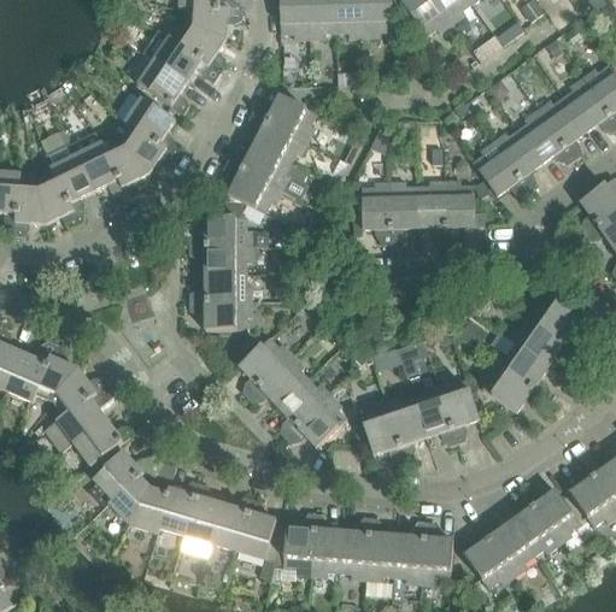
[(179,0),(179,9),(187,9),(187,7),(241,11),(241,6),(232,0),(179,0)]
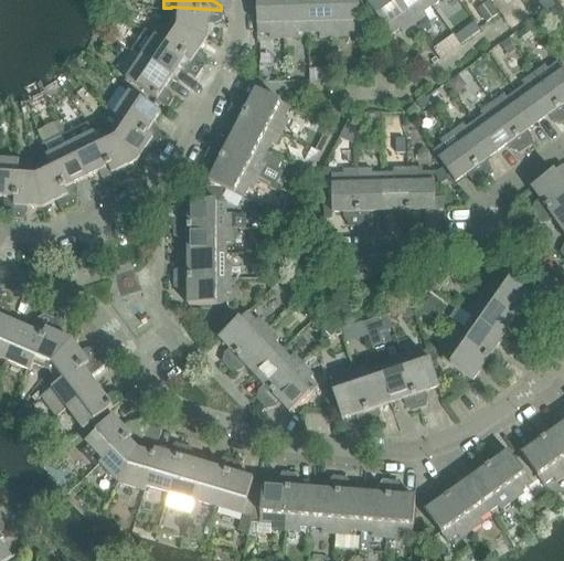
[(268,31),(268,35),(283,35),(282,0),(255,0),(256,31),(268,31)]
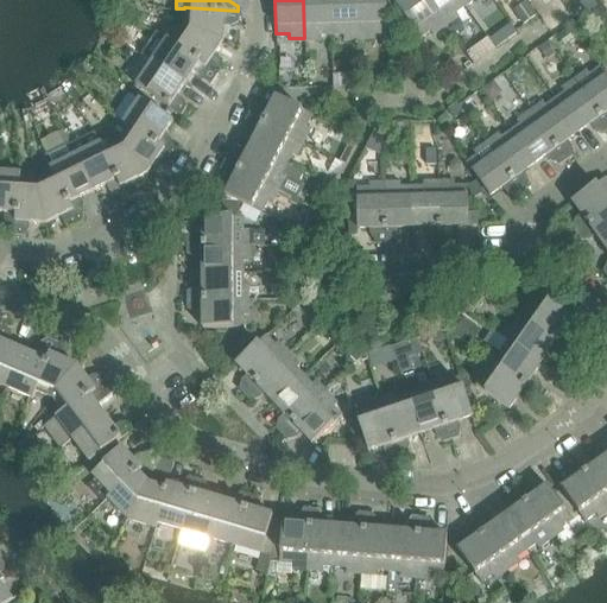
[(303,0),(304,38),(320,38),(320,32),(332,32),(330,0),(303,0)]
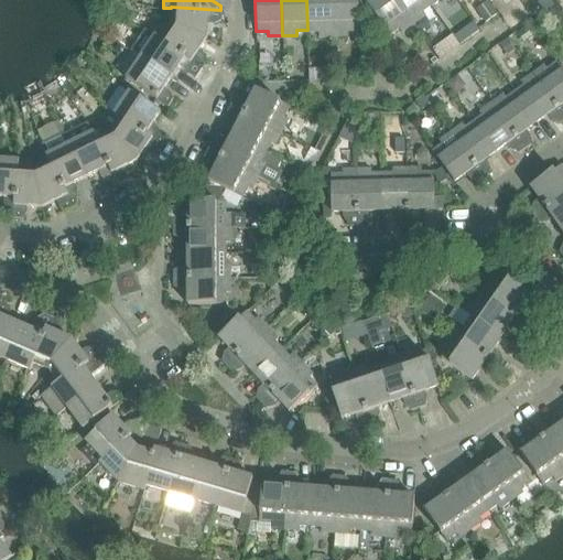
[(306,0),(307,30),(318,30),(318,34),(333,34),(331,0),(306,0)]
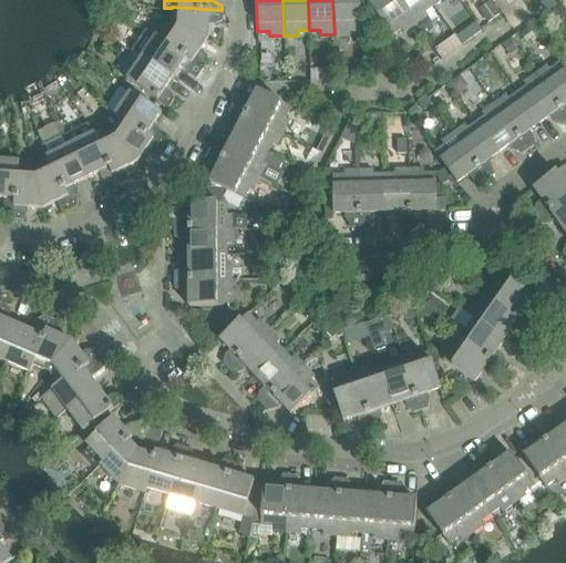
[(332,0),(335,34),(349,34),(349,29),(360,29),(359,0),(332,0)]
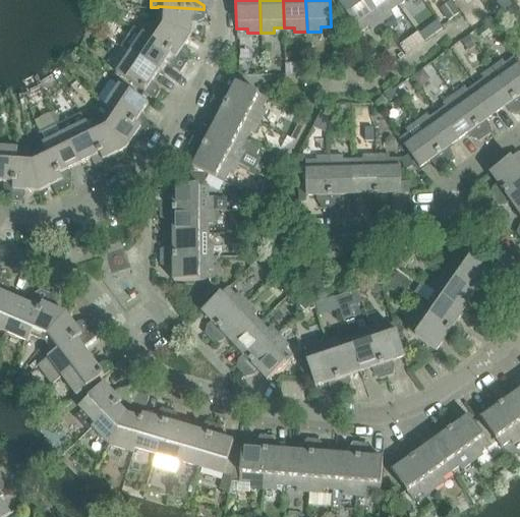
[(382,19),(367,0),(342,0),(339,2),(359,31),(368,23),(371,27),(382,19)]
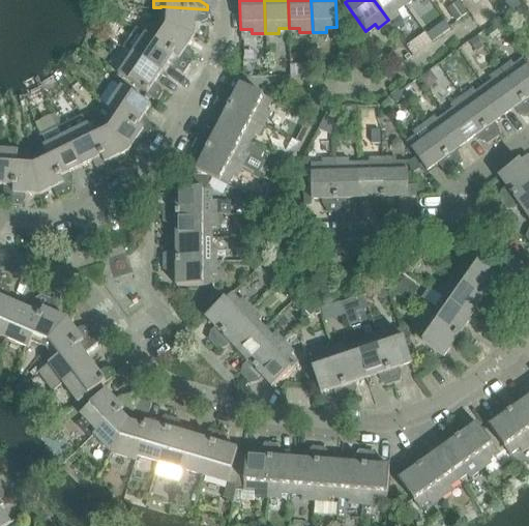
[(374,0),(388,20),(400,12),(397,8),(405,2),(403,0),(374,0)]
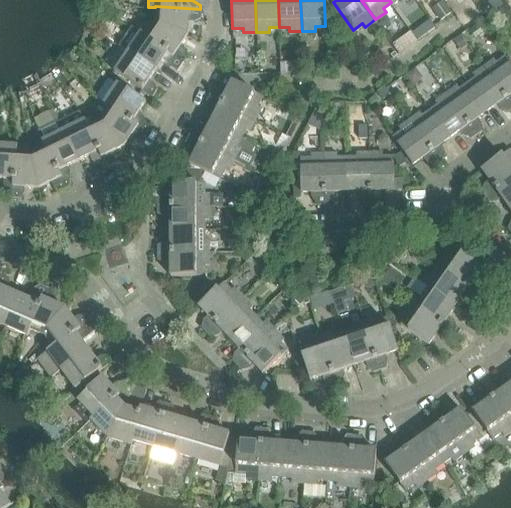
[(155,7),(153,21),(187,33),(187,19),(193,19),(200,17),(200,9),(155,6),(155,7)]
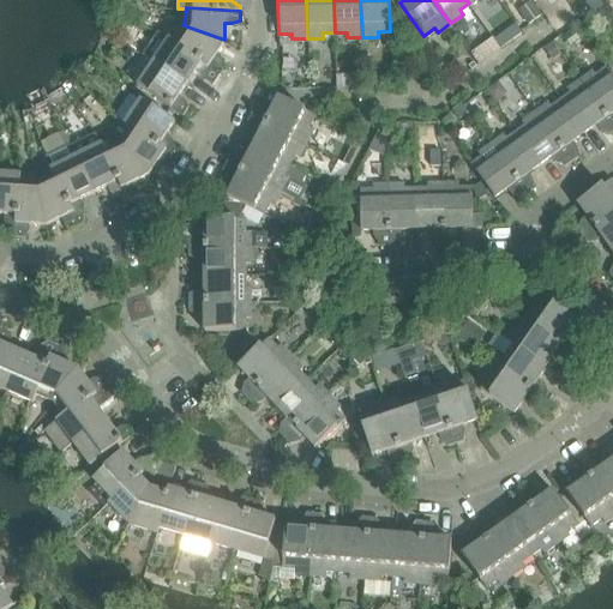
[(184,25),(175,41),(174,41),(220,71),(224,65),(221,56),(215,53),(224,40),(184,25)]
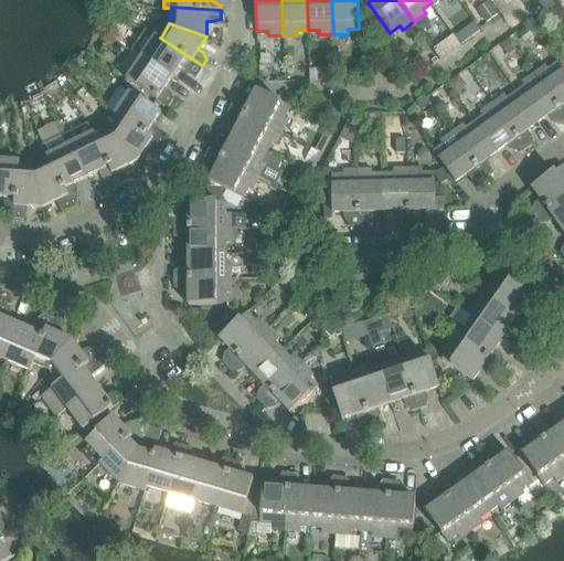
[(155,33),(140,55),(171,75),(178,65),(183,69),(200,70),(202,65),(160,38),(161,38),(155,33)]
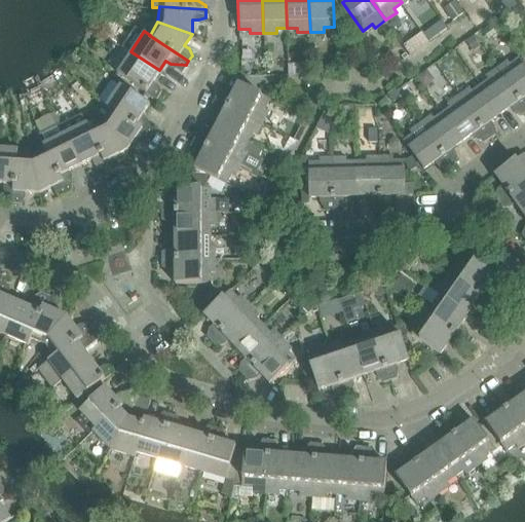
[(159,70),(130,51),(117,71),(156,98),(160,90),(157,83),(152,80),(159,70)]
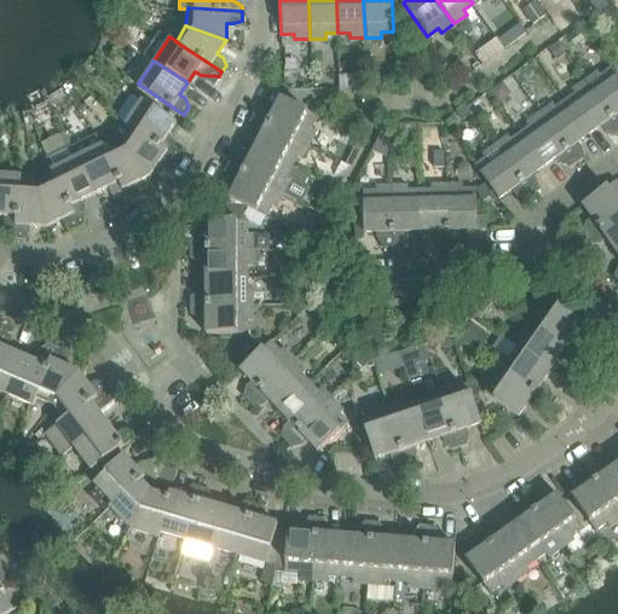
[(617,75),(610,65),(599,73),(596,69),(583,77),(617,125),(617,75)]
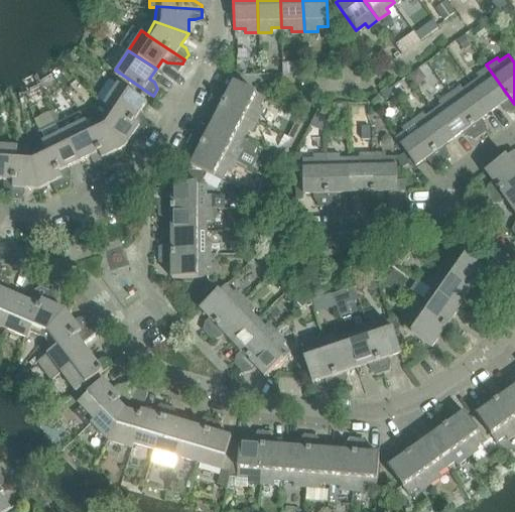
[(478,76),(470,82),(491,110),(500,103),(504,108),(511,111),(514,108),(514,104),(486,65),(476,73),(478,76)]
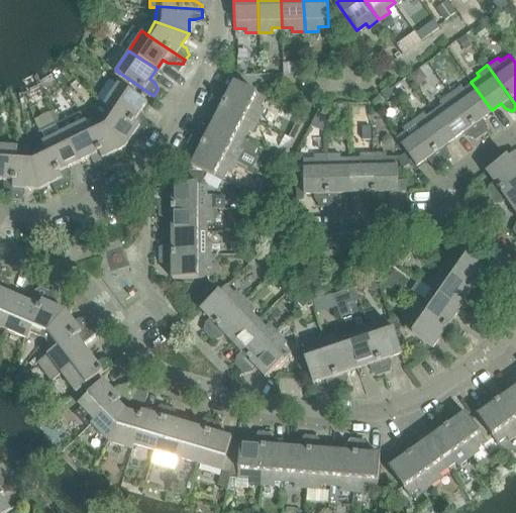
[(95,97),(109,106),(110,106),(148,131),(150,128),(143,114),(139,111),(146,101),(109,76),(95,97)]
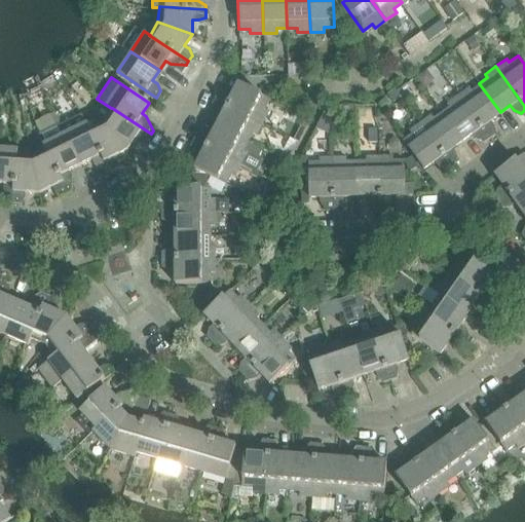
[(215,97),(262,120),(268,109),(264,107),(269,97),(237,81),(231,92),(226,89),(218,90),(215,97)]
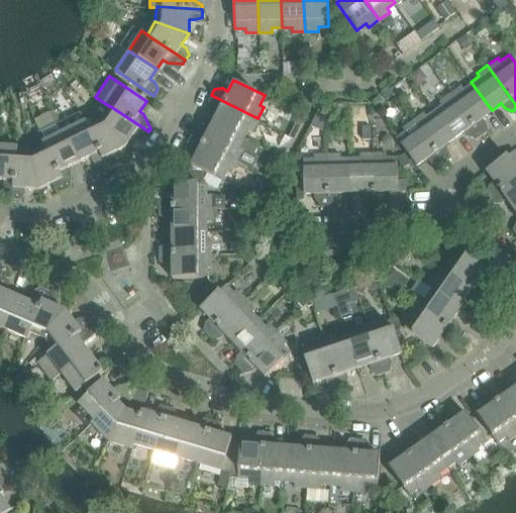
[(449,92),(481,134),(486,130),(485,122),(482,117),(492,110),(471,82),(463,88),(460,84),(449,92)]
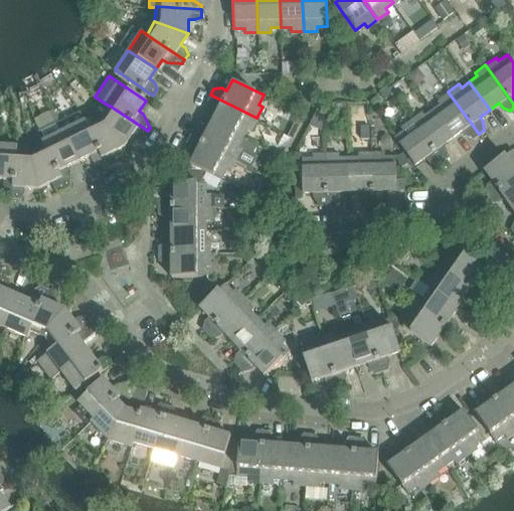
[(440,103),(432,109),(453,136),(462,129),(466,134),(473,138),(479,134),(448,92),(438,99),(440,103)]
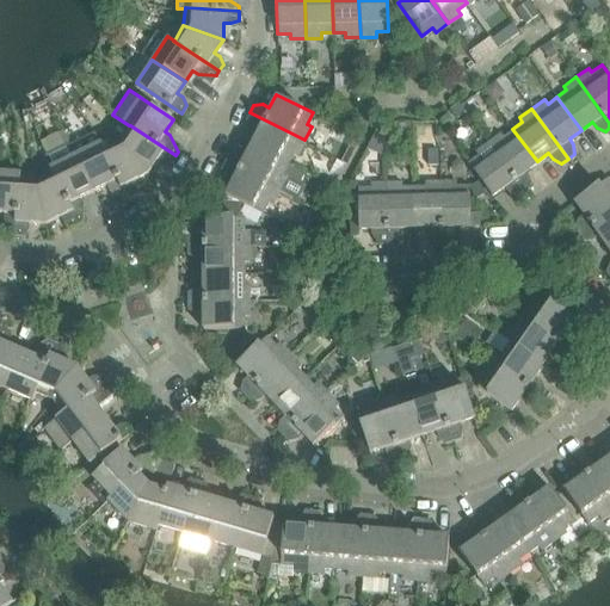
[(251,143),(288,162),(293,152),(297,154),(305,140),(250,112),(246,119),(251,127),(257,130),(251,143)]
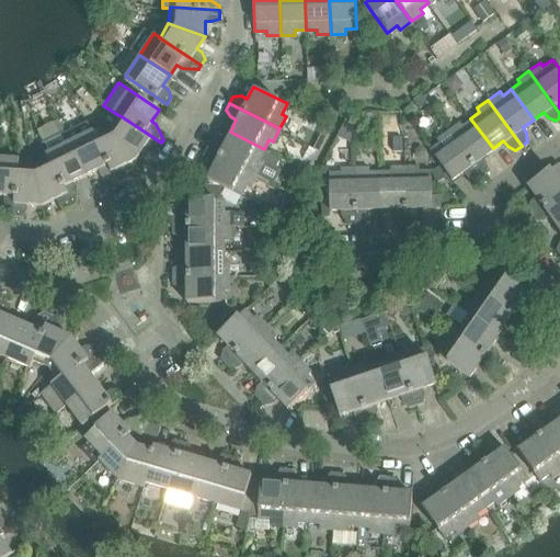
[(353,117),(346,114),(335,135),(353,141),(353,117)]
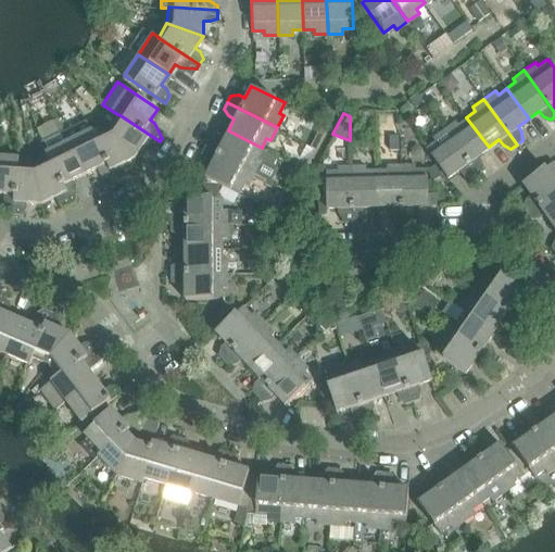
[(117,114),(109,127),(134,155),(142,143),(148,147),(155,148),(160,141),(118,114),(117,114)]
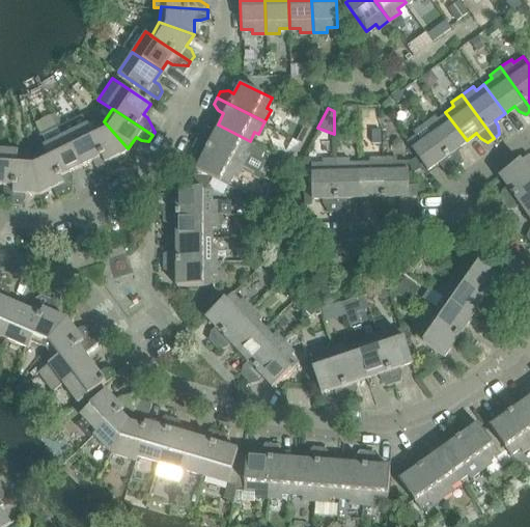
[(435,114),(423,121),(455,165),(461,161),(459,153),(456,147),(467,140),(445,112),(437,117),(435,114)]
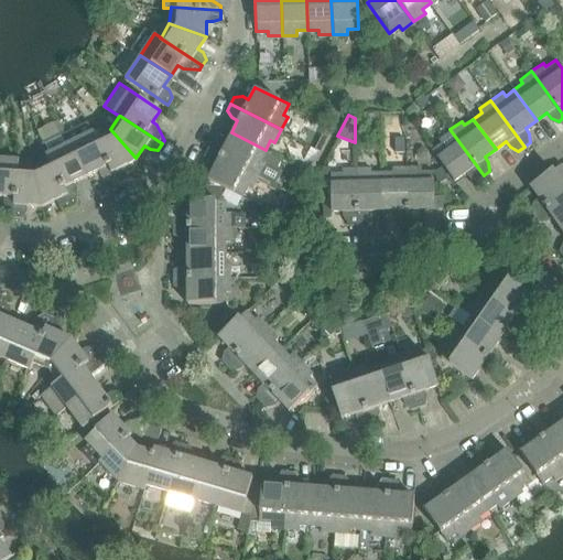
[(69,142),(85,175),(98,169),(100,175),(115,184),(118,182),(96,137),(88,120),(64,132),(69,142)]
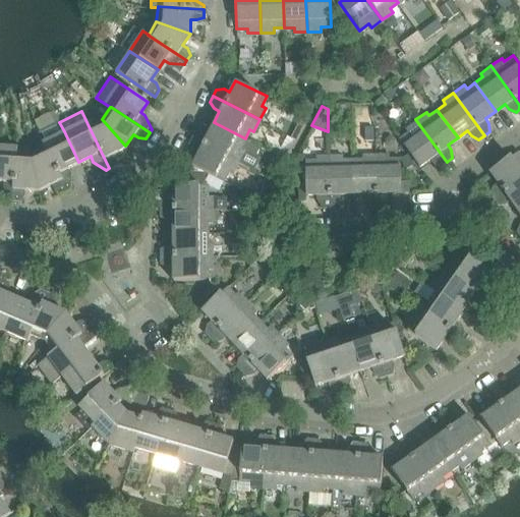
[(102,119),(89,126),(109,168),(115,165),(116,158),(113,153),(125,146),(102,119)]
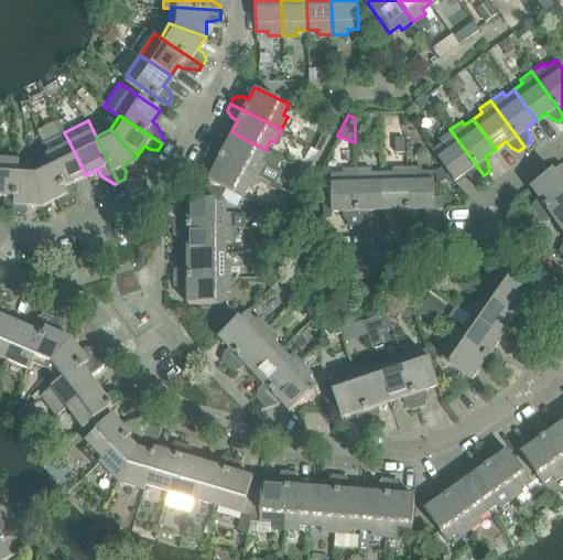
[(484,175),(450,129),(439,138),(441,142),(432,149),(454,180),(465,171),(469,176),(477,180),(484,175)]
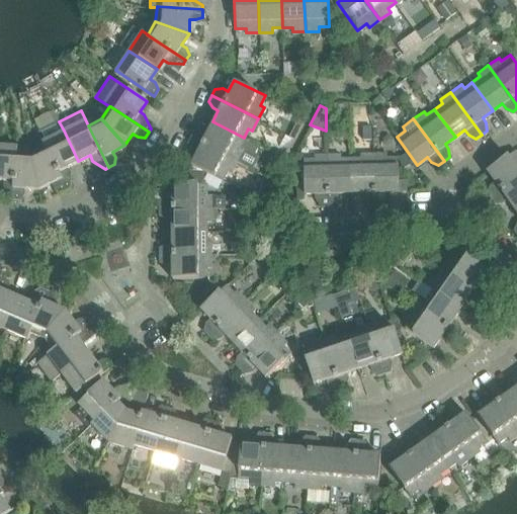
[(59,121),(58,119),(36,130),(41,141),(45,147),(46,147),(66,188),(70,186),(70,171),(68,166),(78,161),(64,131),(59,121)]
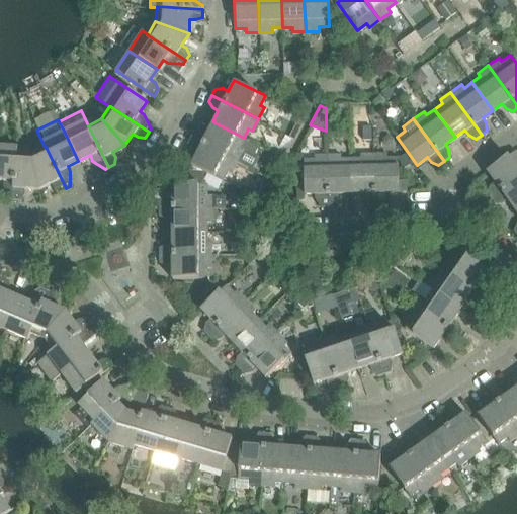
[(193,130),(190,136),(237,160),(243,148),(239,146),(244,138),(212,121),(206,133),(201,130),(193,130)]
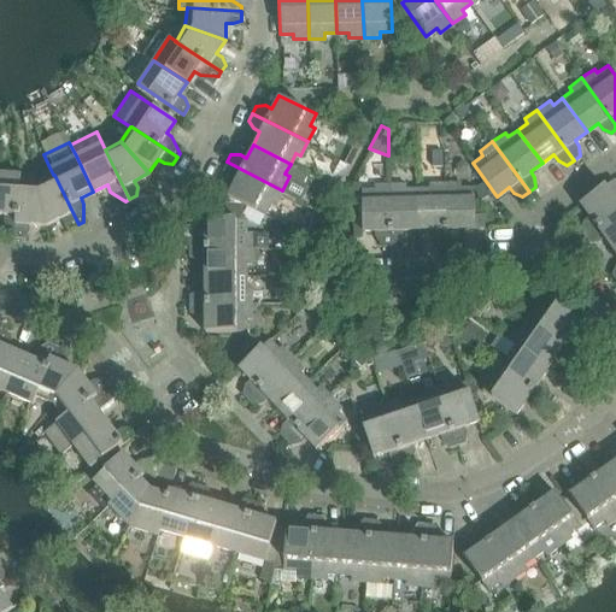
[(282,190),(227,162),(223,169),(228,177),(235,181),(228,195),(264,213),(270,202),(275,205),(282,190)]
